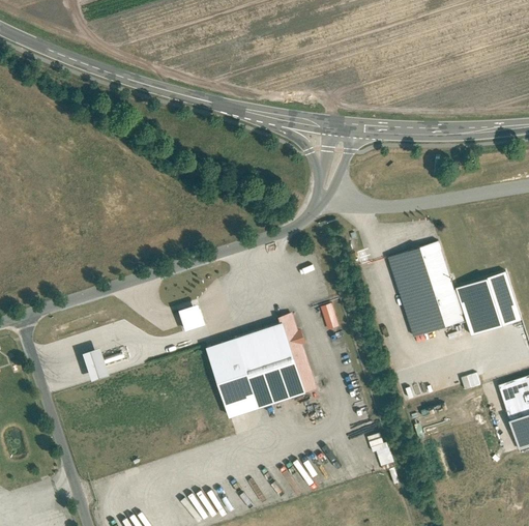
[(464,322),(438,242),(388,259),(414,339),(464,322)]
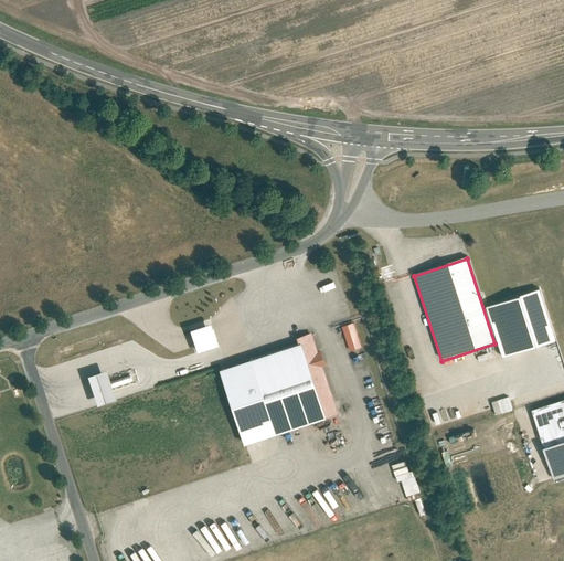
[(211,324),(185,332),(195,358),(221,350),(211,324)]
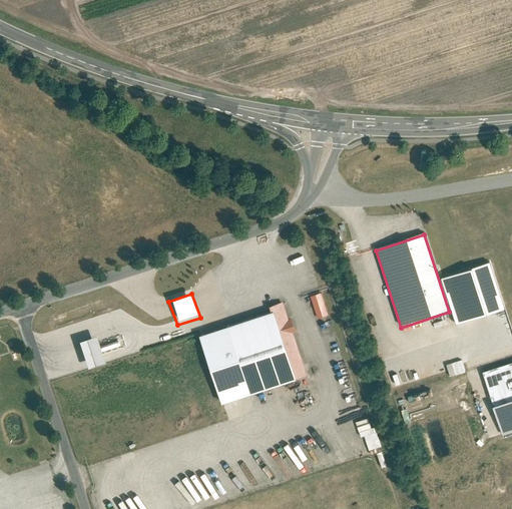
[(313,298),(317,322),(329,320),(324,296),(313,298)]
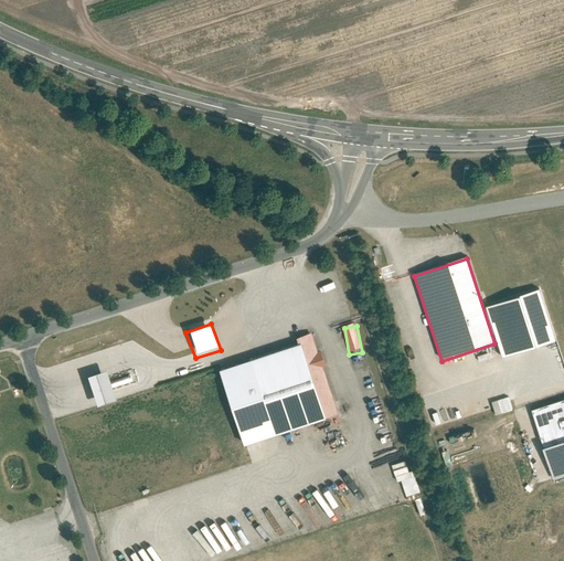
[(213,369),(242,445),(328,417),(297,335),(285,339),(287,346),(213,369)]
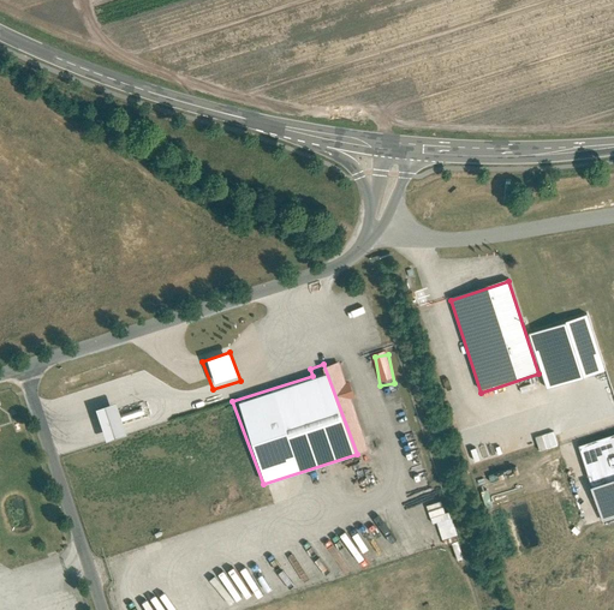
[(383,394),(387,407),(403,402),(399,389),(383,394)]
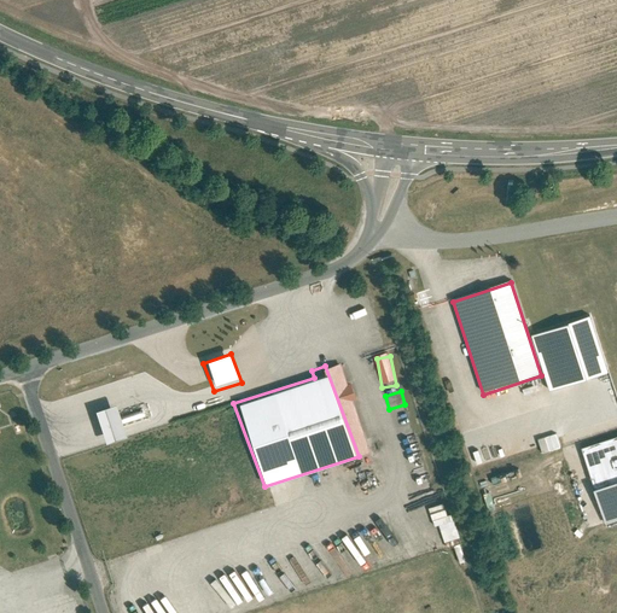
[(117,406),(91,413),(100,447),(127,438),(123,427),(147,421),(146,415),(122,421),(117,406)]
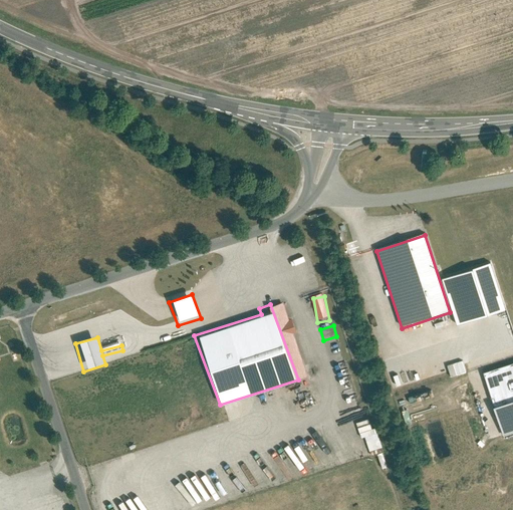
[(463,363),(453,366),(457,378),(467,375),(463,363)]
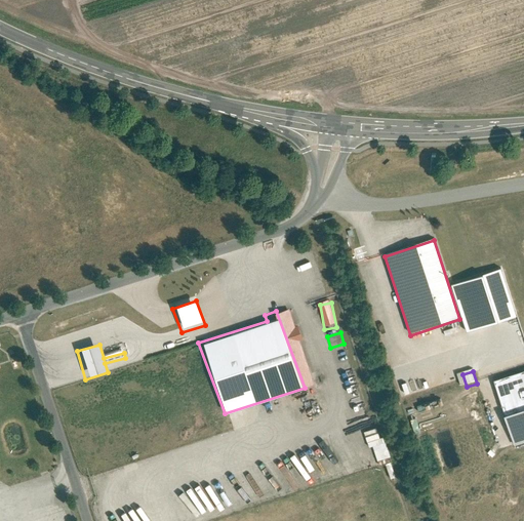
[(523,376),(498,386),(519,447),(523,445),(523,376)]
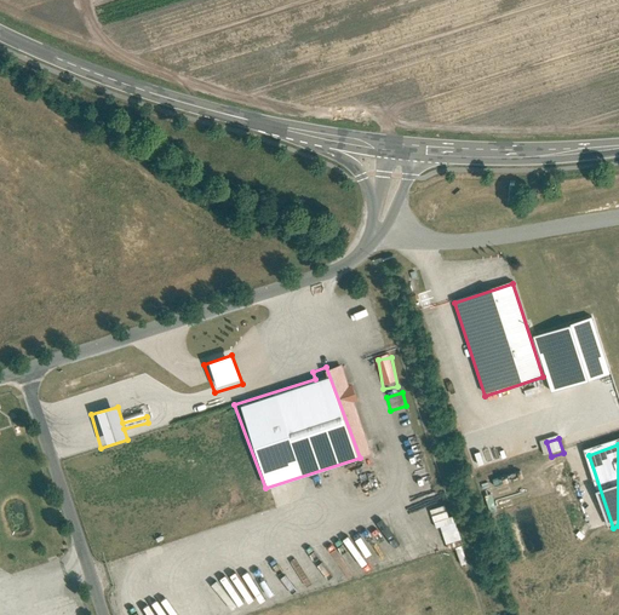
[(454,519),(435,526),(437,534),(442,533),(447,547),(462,544),(454,519)]
